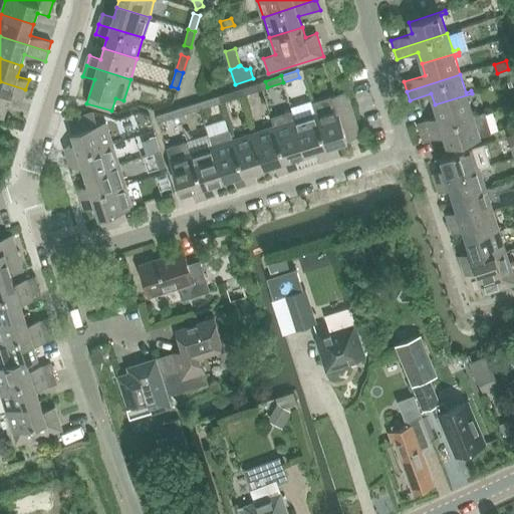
[(0,81),(0,116),(4,118),(11,95),(22,99),(25,89),(0,81)]
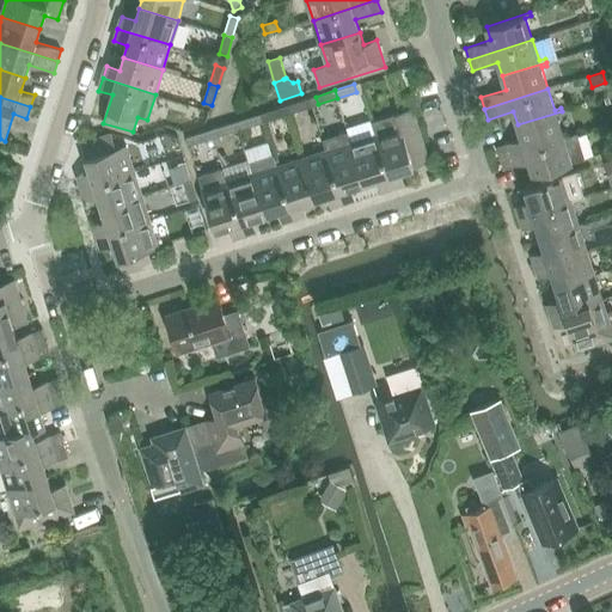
[(286,106),(288,114),(307,108),(304,101),(286,106)]
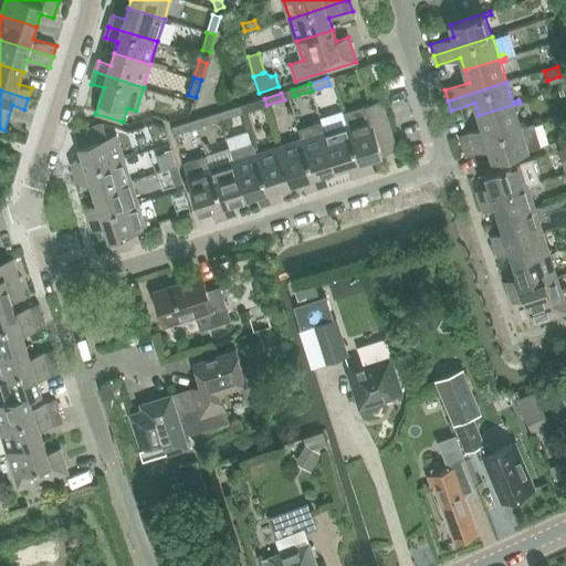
[(266,105),(264,98),(247,104),(249,111),(266,105)]
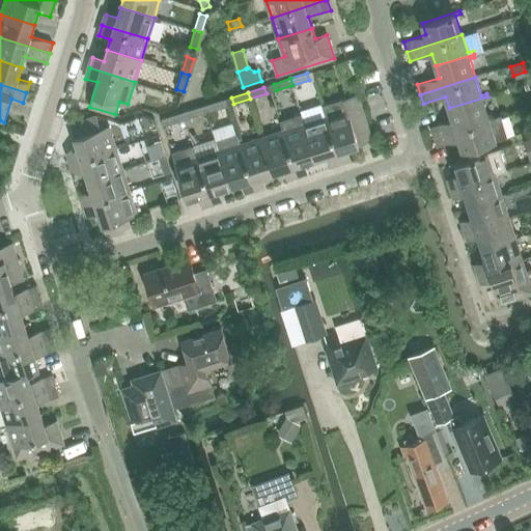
[(322,105),(326,117),(340,163),(351,159),(347,147),(371,140),(357,93),(322,105)]
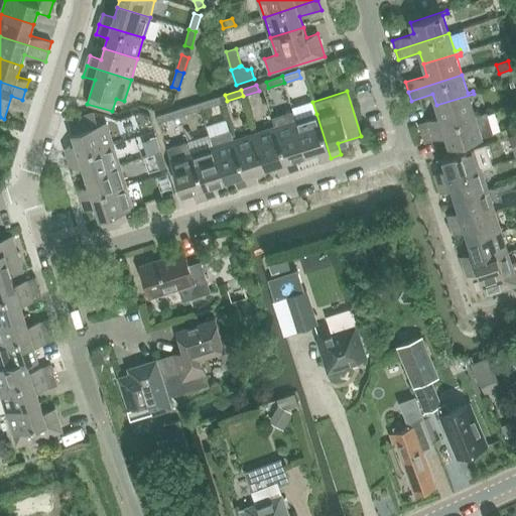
[(418,123),(421,133),(475,116),(470,98),(475,97),(474,94),(436,105),(439,117),(418,123)]
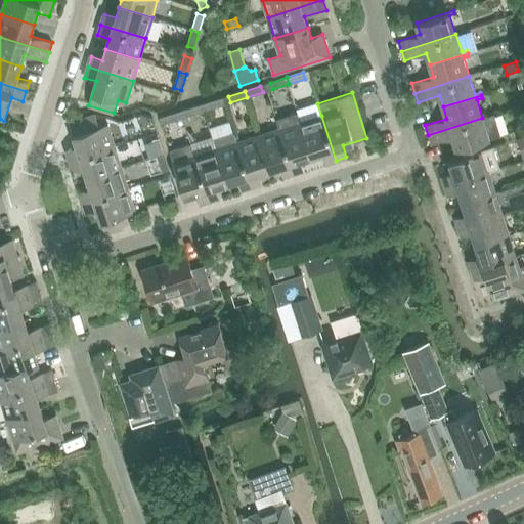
[(202,104),(205,111),(220,105),(218,99),(202,104)]
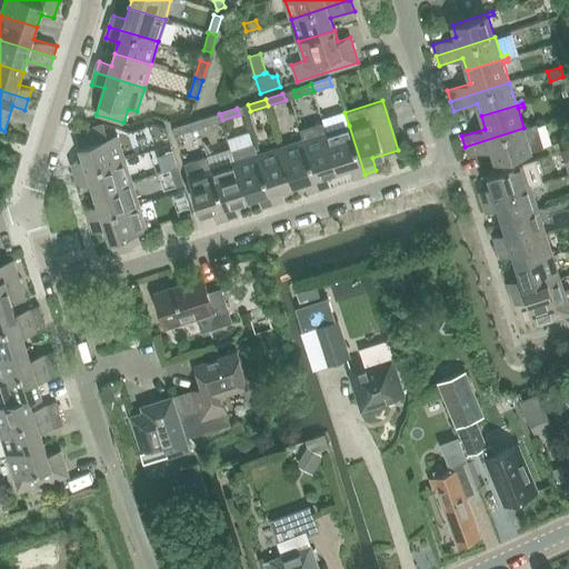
[(222,120),(219,113),(202,119),(205,127),(222,120)]
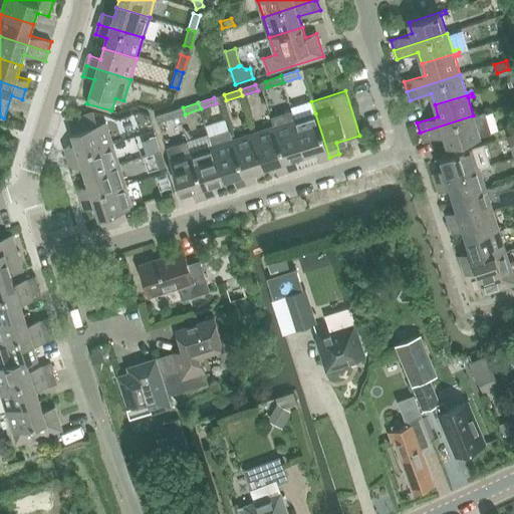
[(157,115),(159,122),(175,117),(173,110),(157,115)]
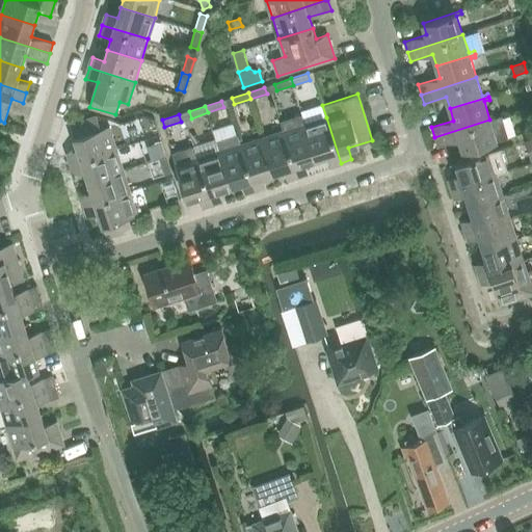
[(301,114),(281,122),(284,131),(298,177),(309,174),(306,161),(316,158),(304,124),(301,114)]
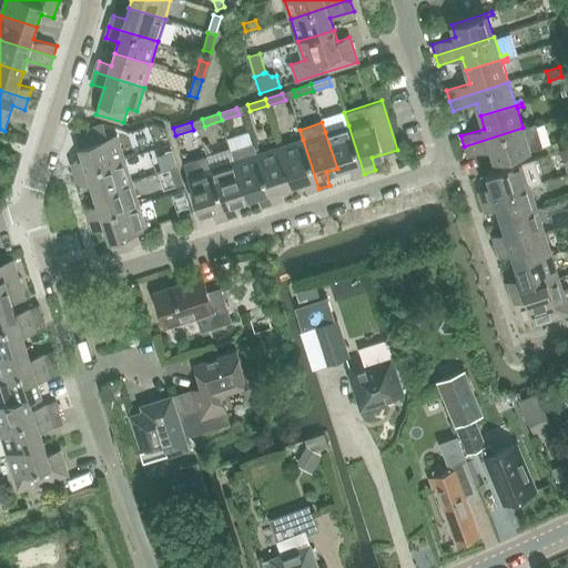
[(536,123),(523,128),(464,146),(467,156),(490,150),(495,162),(544,146),(536,123)]
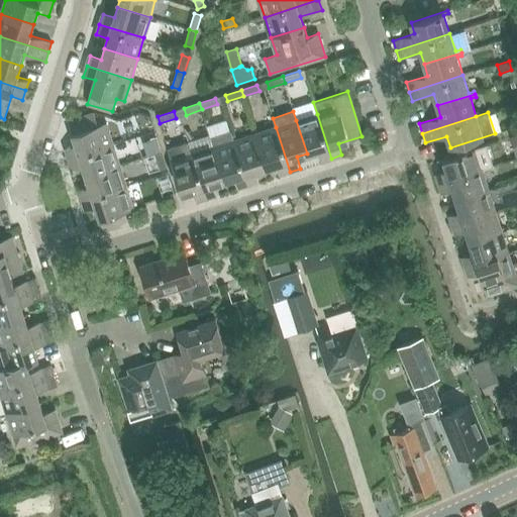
[(66,148),(69,159),(113,144),(106,123),(98,125),(94,113),(69,121),(77,144),(66,148)]
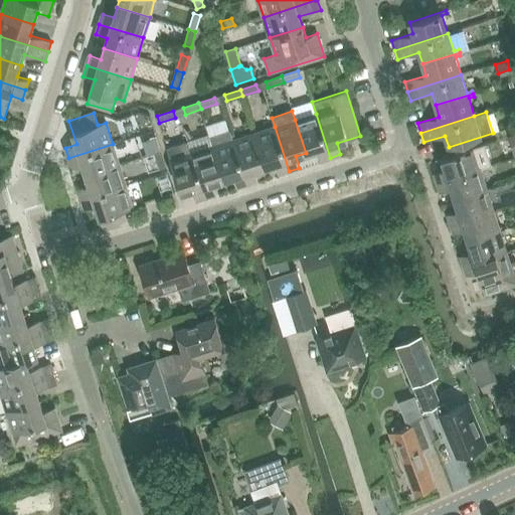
[(295,120),(306,153),(316,150),(320,161),(330,158),(316,114),(295,120)]
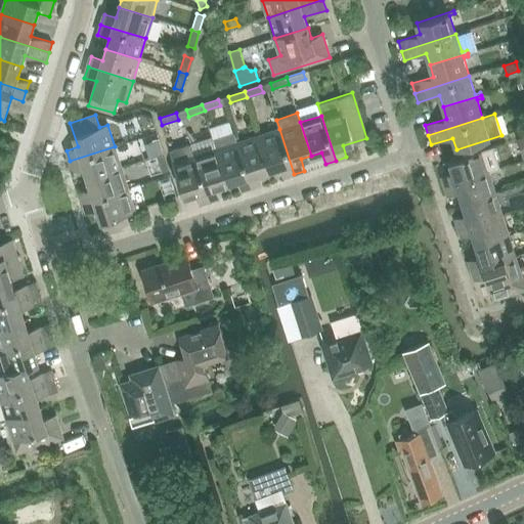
[(258,136),(269,169),(279,166),(284,177),(294,174),(279,129),(258,136)]
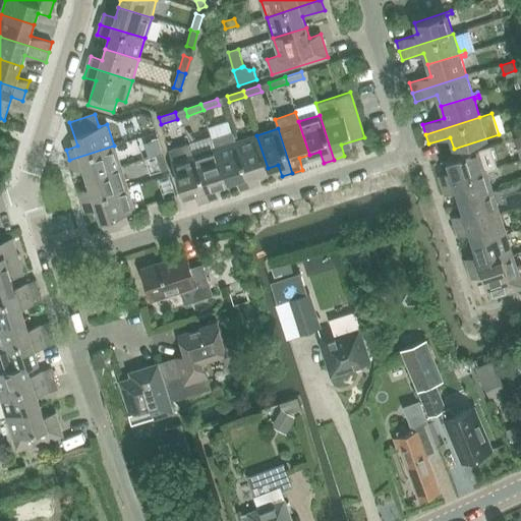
[(212,138),(215,149),(226,181),(236,178),(239,189),(250,186),(236,141),(233,132),(212,138)]
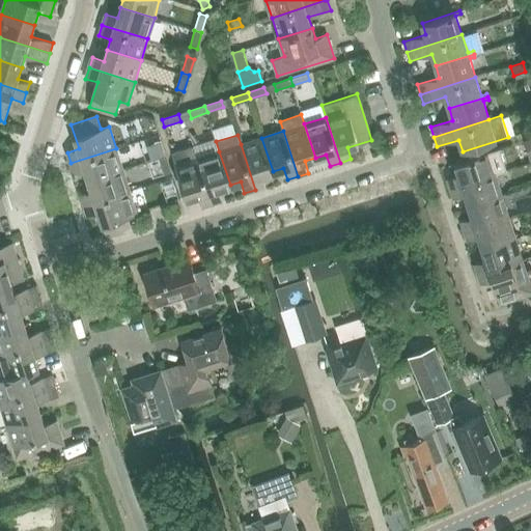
[(273,171),(261,138),(241,144),(255,190),(266,187),(261,174),(273,171)]
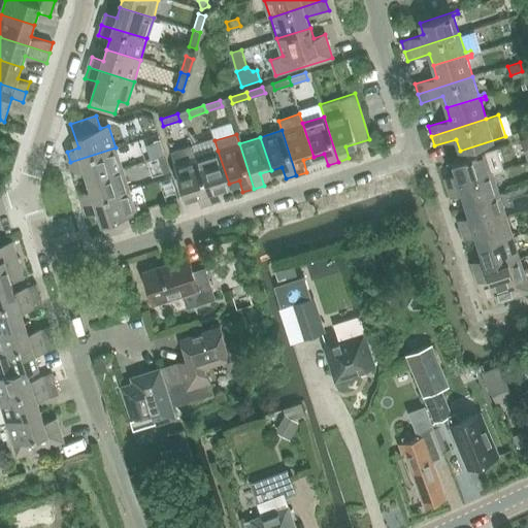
[(218,151),(215,140),(213,138),(193,145),(211,202),(222,199),(218,188),(229,184),(218,151)]
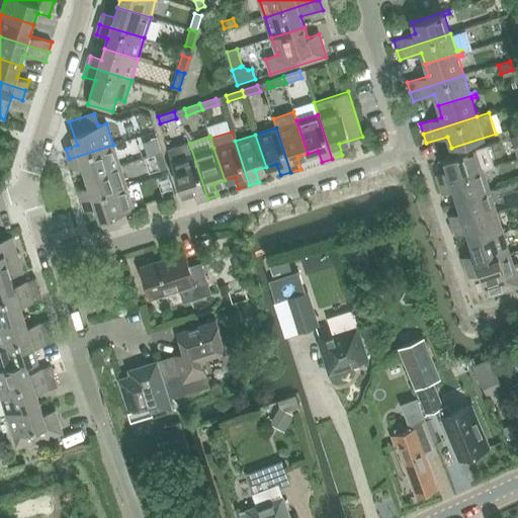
[(156,155),(163,152),(157,137),(151,139),(156,155)]
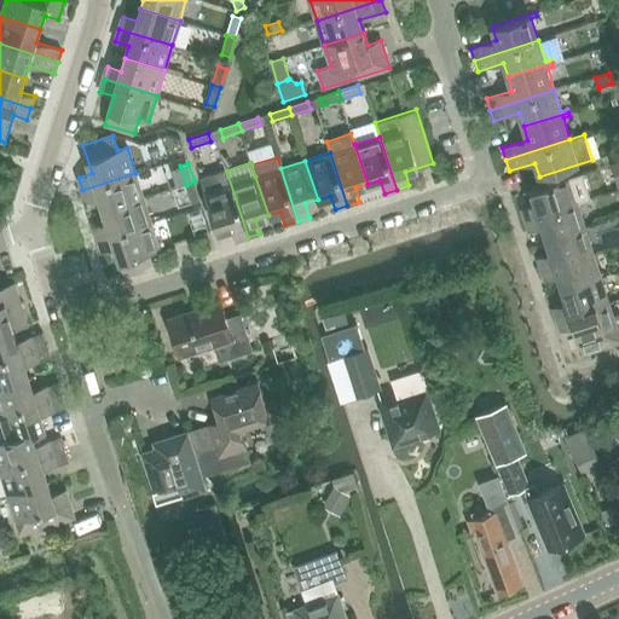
[(248,237),(226,171),(201,178),(218,231),(231,227),(235,241),(248,237)]
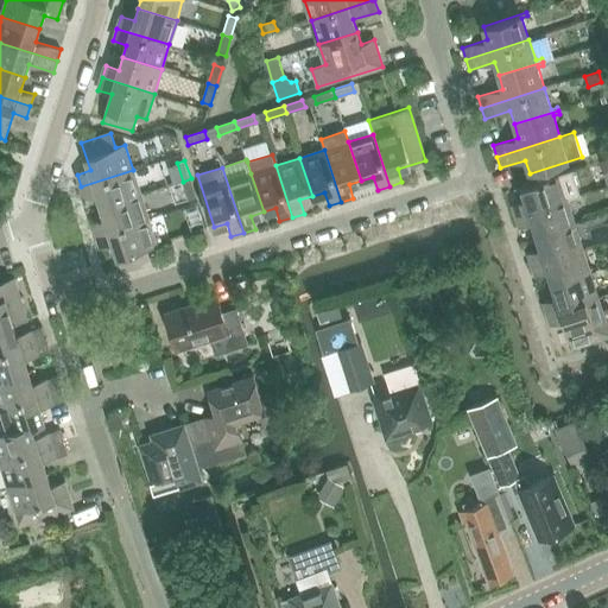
[(133,170),(81,187),(84,198),(99,195),(102,207),(141,195),(133,170)]
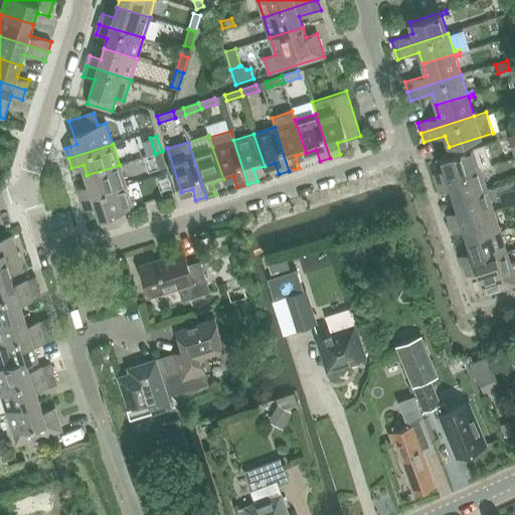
[(445,169),(434,173),(437,182),(480,169),(474,148),(442,158),(445,169)]
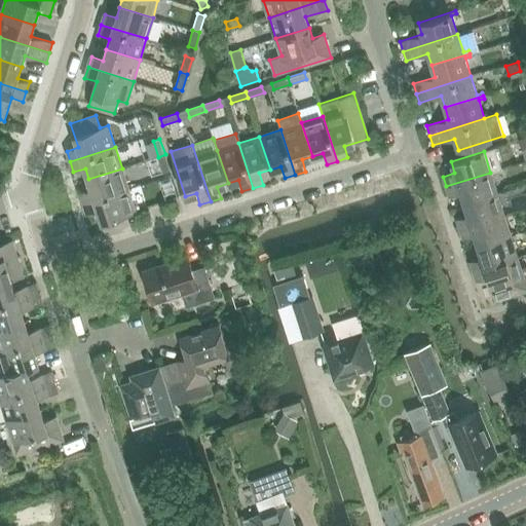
[(165,154),(158,157),(163,173),(170,171),(165,154)]
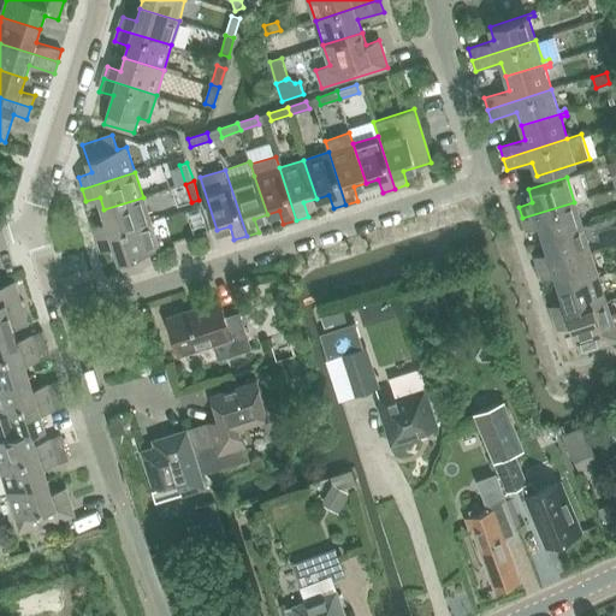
[(143,197),(104,209),(107,221),(94,226),(98,238),(150,221),(143,197)]
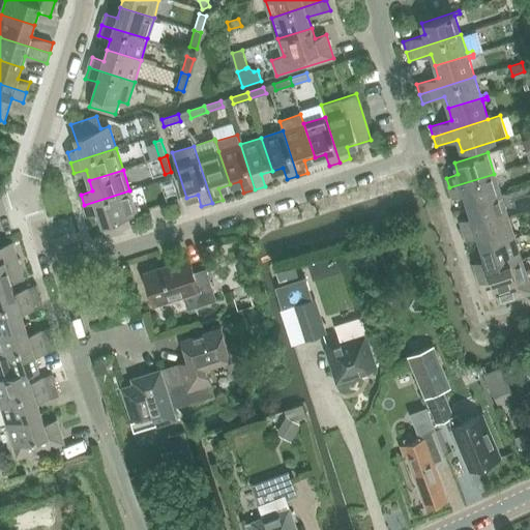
[(464,194),(468,205),(501,195),(494,174),(449,187),(452,198),(464,194)]
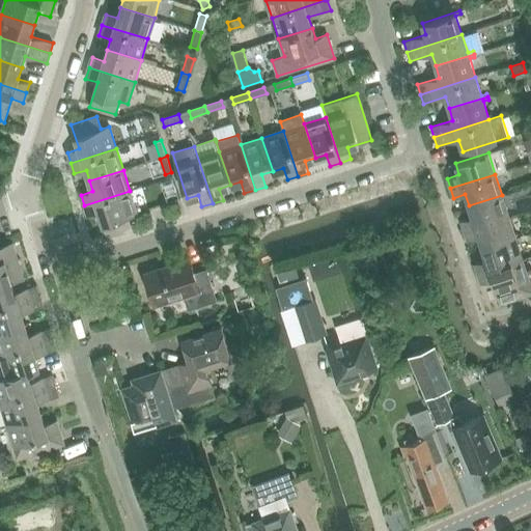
[(84,205),(88,217),(100,213),(107,236),(133,228),(129,216),(137,214),(130,191),(84,205)]
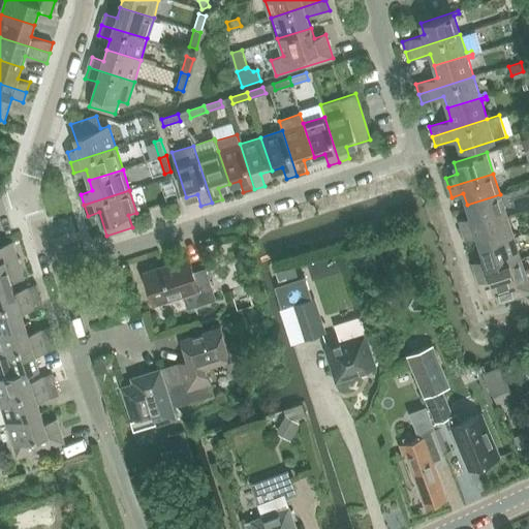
[(506,216),(500,194),(467,205),(470,216),(459,220),(462,229),(506,216)]
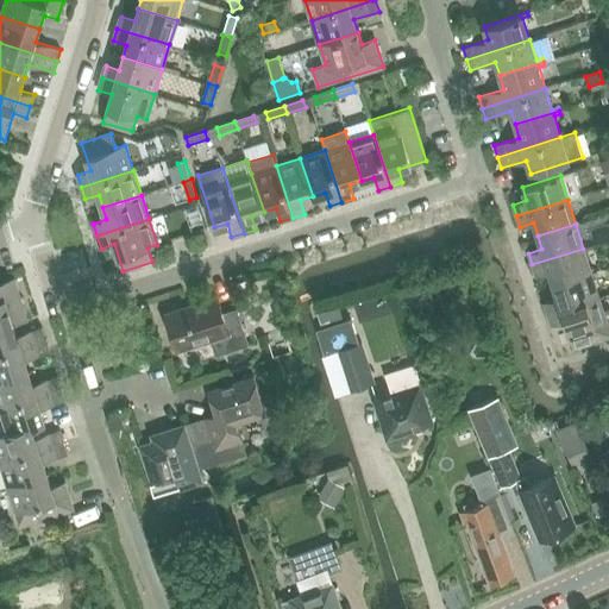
[(591,272),(583,249),(532,264),(535,276),(550,271),(553,284),(591,272)]
